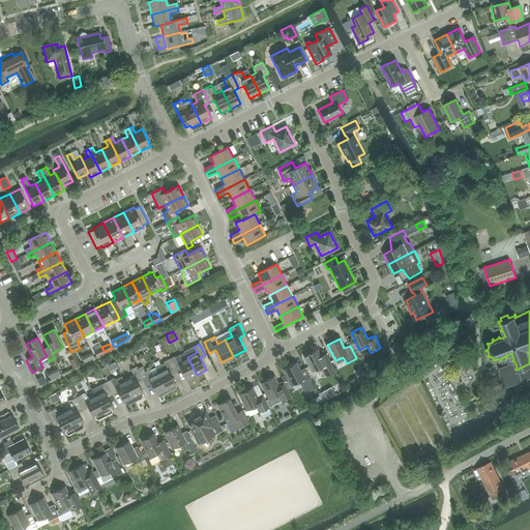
[(96,356),(105,352),(101,347),(94,351),(96,356)]
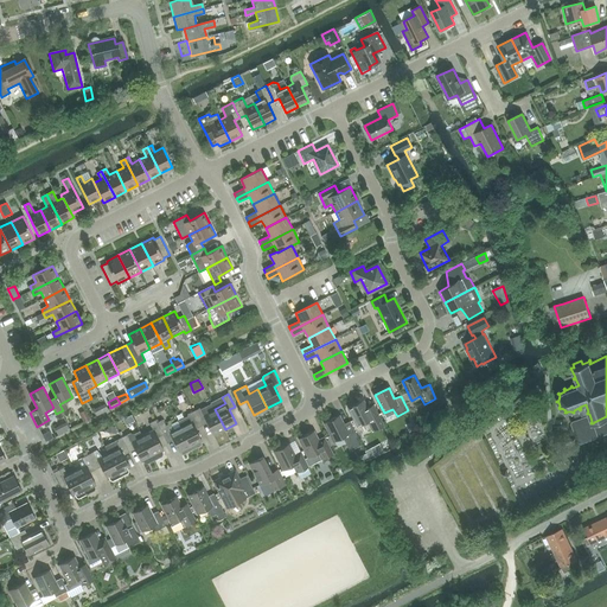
[(363,401),(349,408),(358,426),(368,422),(370,427),(372,432),(384,426),(381,421),(374,406),(366,408),(363,401)]
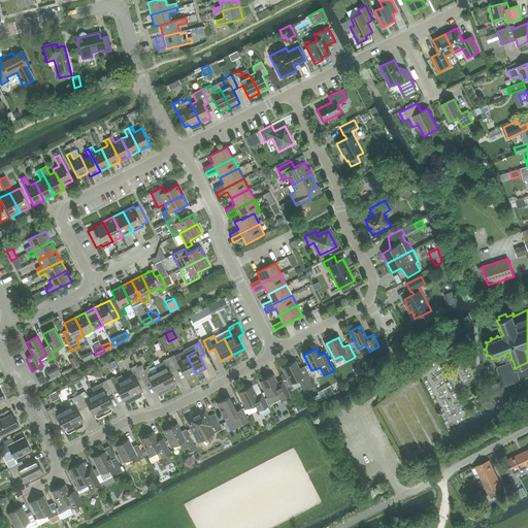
[(196,373),(187,356),(184,350),(169,358),(174,369),(179,366),(186,378),(196,373)]
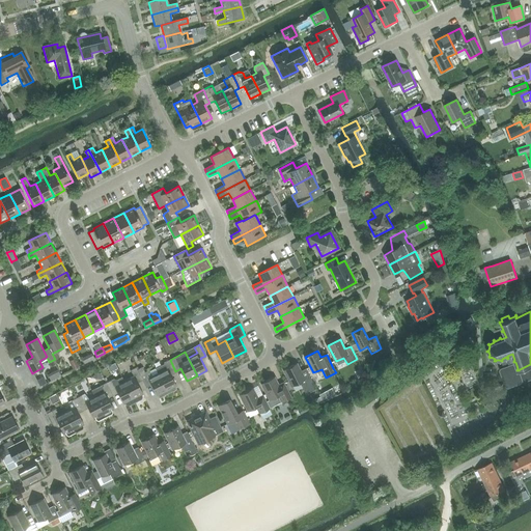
[(530,379),(530,364),(520,369),(519,370),(516,370),(518,368),(515,362),(513,362),(513,361),(514,360),(513,357),(502,361),(504,367),(501,368),(500,371),(506,387),(509,388),(530,379)]
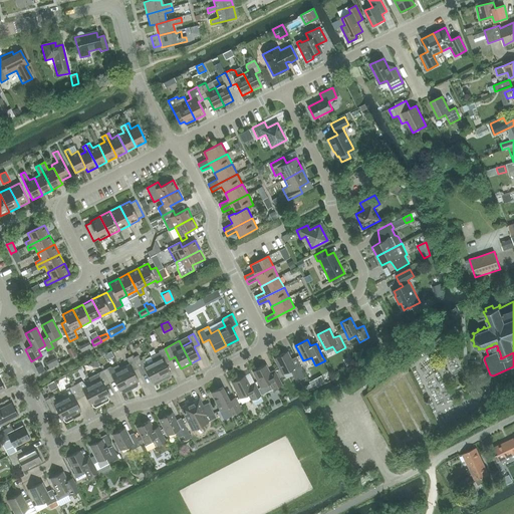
[(170,359),(165,348),(159,350),(160,352),(151,356),(153,361),(163,380),(171,376),(170,374),(171,373),(165,361),(170,359)]
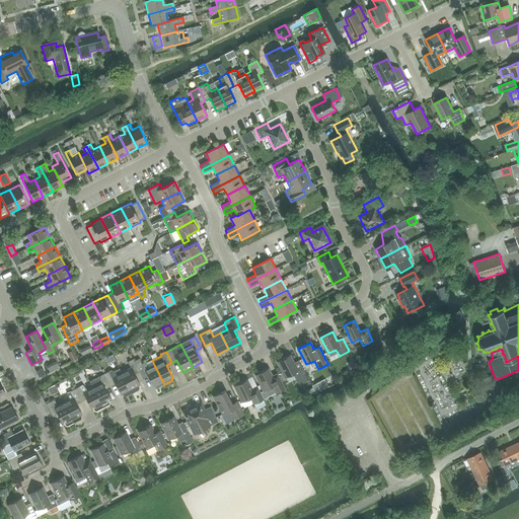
[(293,373),(296,380),(299,385),(309,380),(307,375),(299,360),(294,363),(290,356),(278,362),(286,377),(293,373)]
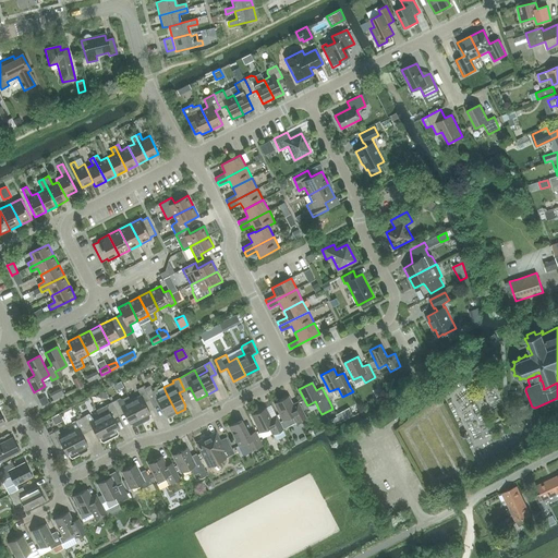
[(144,400),(149,398),(147,393),(144,388),(143,386),(137,389),(141,396),(131,400),(142,423),(149,420),(149,416),(149,415),(150,414),(144,400)]
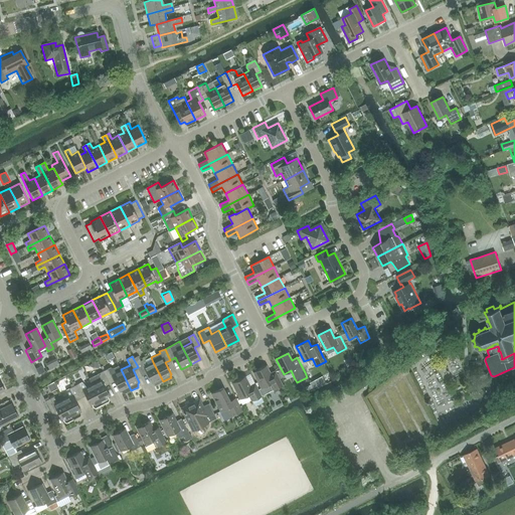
[(163,381),(153,362),(151,357),(145,360),(144,359),(141,361),(138,356),(133,358),(136,363),(138,367),(141,374),(146,372),(152,384),(154,383),(155,385),(163,381)]
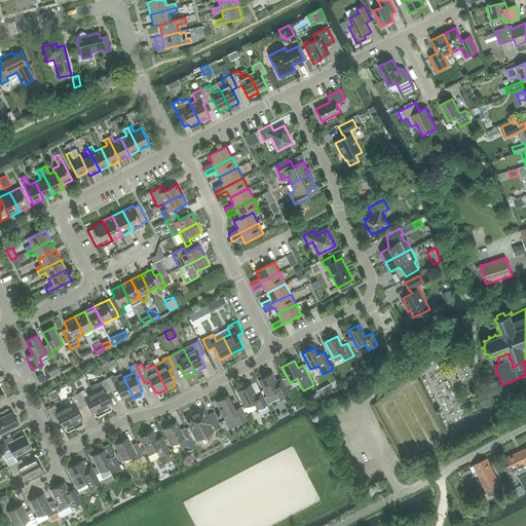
[(58,367),(47,370),(49,375),(60,372),(58,367)]
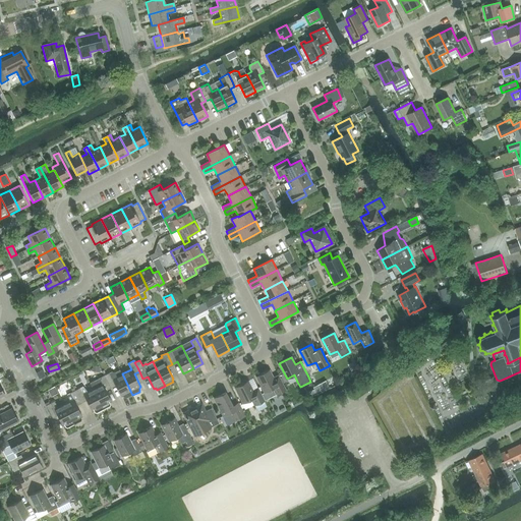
[(132,395),(122,373),(122,374),(120,370),(115,372),(112,371),(110,372),(105,375),(110,387),(115,384),(121,396),(123,396),(124,397),(126,398),(132,395)]
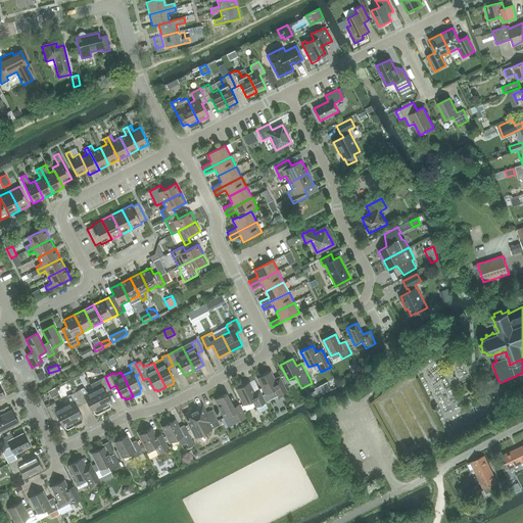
[(277,396),(287,391),(280,377),(274,379),(270,372),(258,378),(267,393),(274,390),(277,396)]
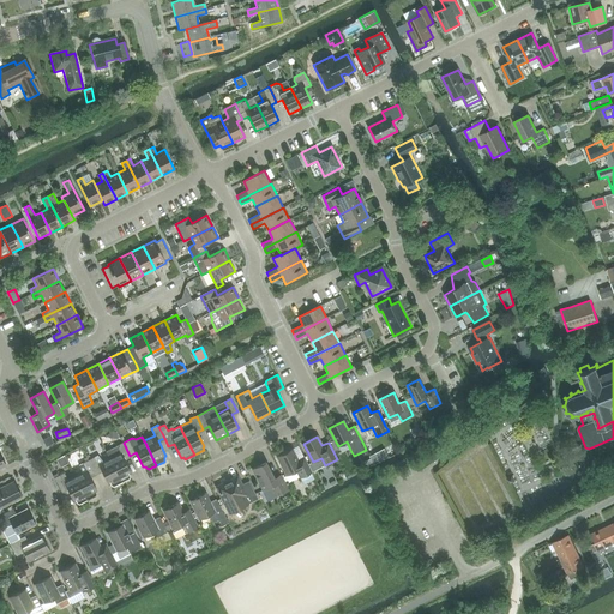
[(130,476),(130,474),(131,473),(124,458),(130,456),(124,443),(116,446),(106,451),(109,458),(121,482),(130,479),(130,476)]
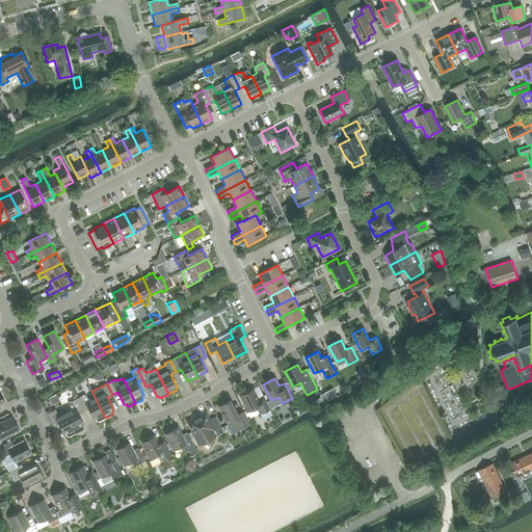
[(260,415),(270,409),(264,396),(258,399),(253,389),(241,395),(249,411),(257,408),(260,415)]
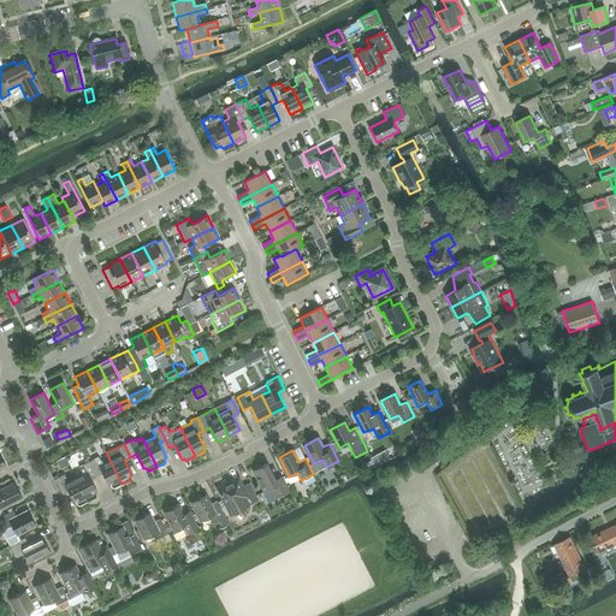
[(114,487),(122,484),(110,460),(104,463),(99,457),(95,458),(89,462),(95,474),(101,472),(110,486),(111,485),(112,487),(114,487)]
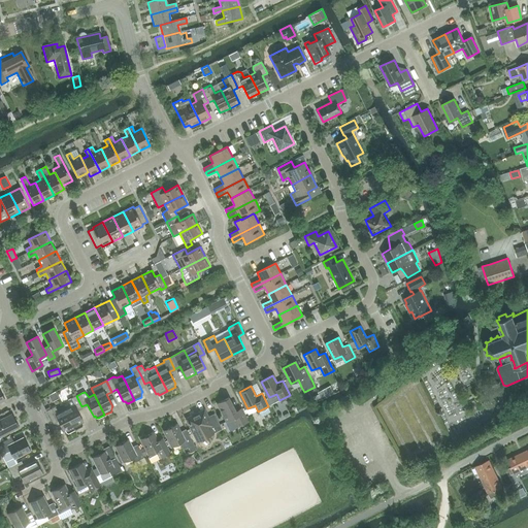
[(81,406),(76,396),(71,398),(68,400),(70,406),(64,409),(75,430),(81,426),(83,425),(81,423),(84,422),(77,409),(81,406)]
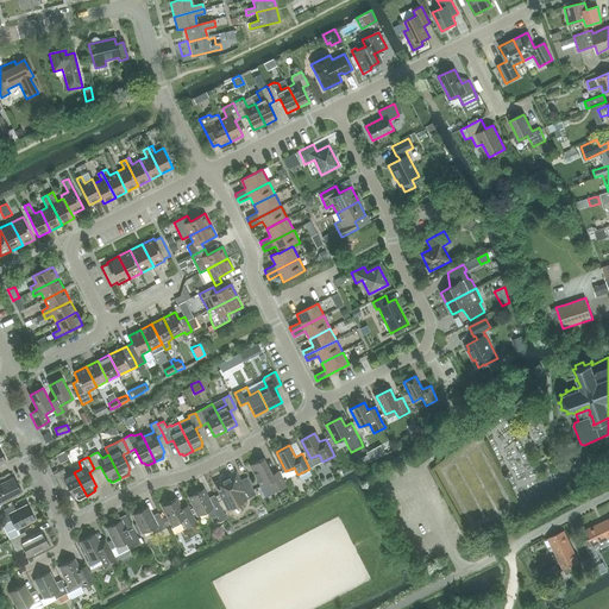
[(276,490),(277,491),(287,487),(278,471),(272,475),(264,458),(250,465),(261,487),(259,487),(264,497),(265,497),(264,496),(276,490)]
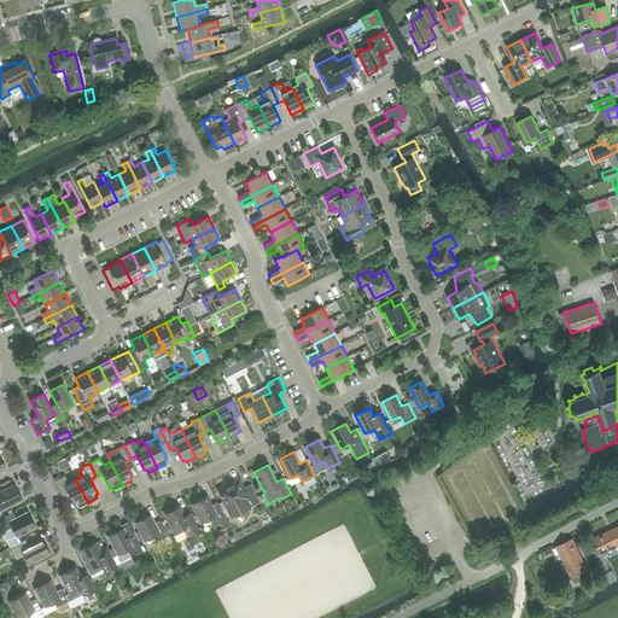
[(617,478),(613,470),(612,470),(611,468),(602,472),(608,484),(617,478)]
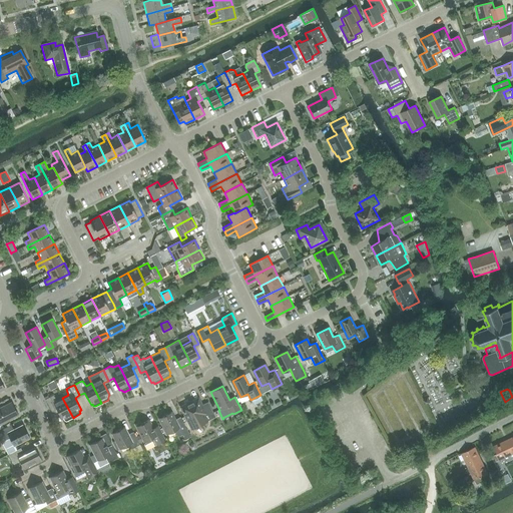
[(50,397),(45,399),(51,410),(56,408),(62,420),(64,419),(64,420),(66,421),(73,418),(62,398),(57,401),(53,395),(50,397)]
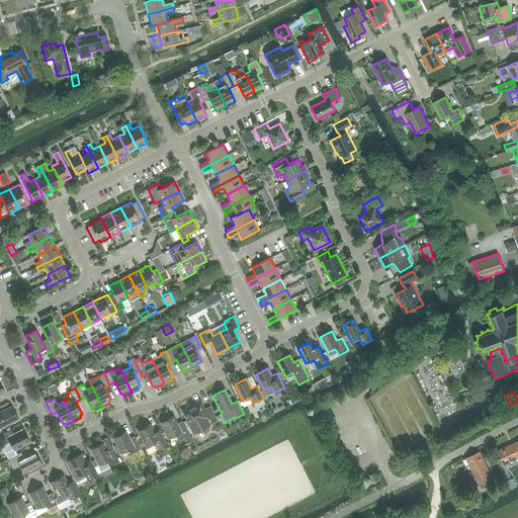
[(194,433),(218,421),(210,407),(204,410),(200,403),(183,411),(194,433)]
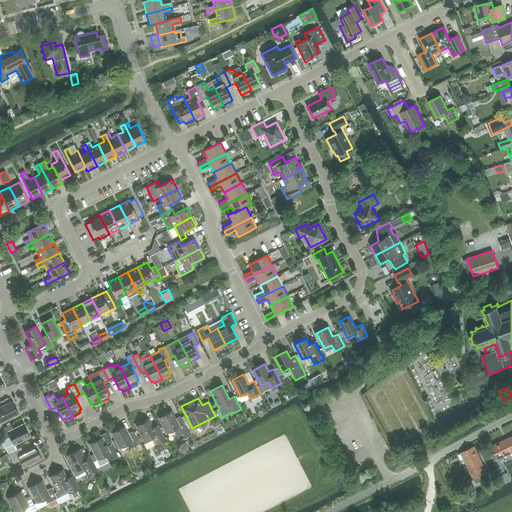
[(0,424),(18,415),(12,401),(0,407),(0,424)]
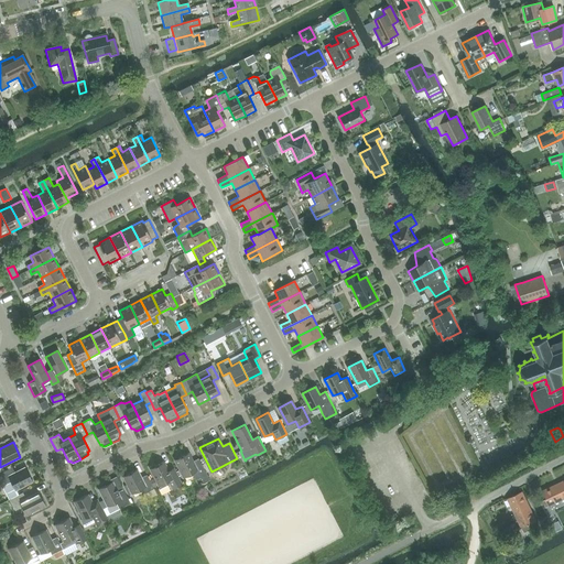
[(196,480),(201,478),(203,484),(209,480),(207,475),(198,458),(193,462),(188,453),(175,459),(184,477),(192,473),(196,480)]
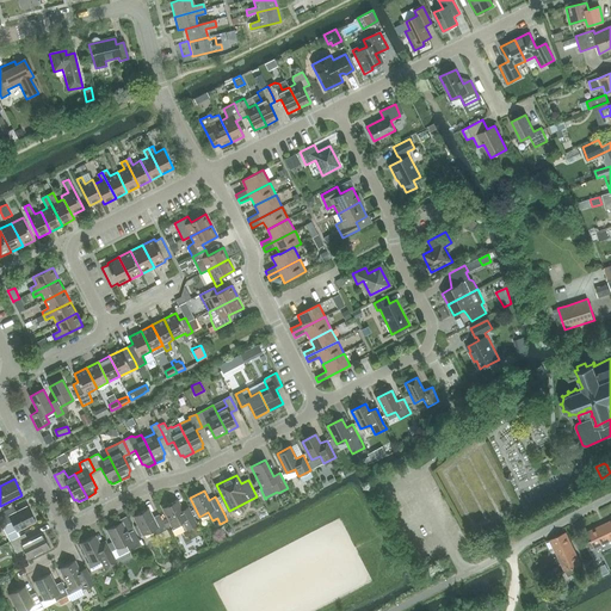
[(186,531),(198,525),(190,508),(183,512),(178,500),(164,507),(173,528),(174,529),(180,526),(181,524),(180,523),(181,522),(186,531)]
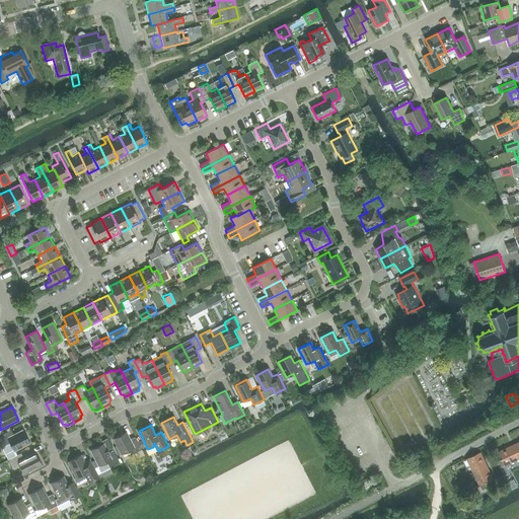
[(8,460),(9,459),(16,455),(14,450),(29,442),(23,431),(14,435),(11,430),(0,435),(0,439),(4,446),(1,448),(8,460)]
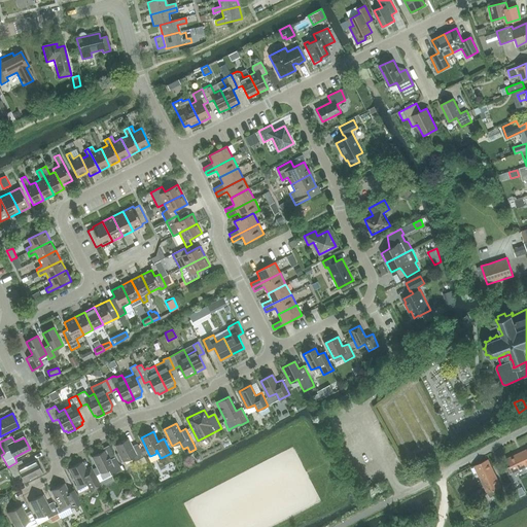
[(115,445),(119,453),(115,454),(120,463),(132,457),(134,462),(144,457),(137,444),(132,447),(128,438),(115,445)]
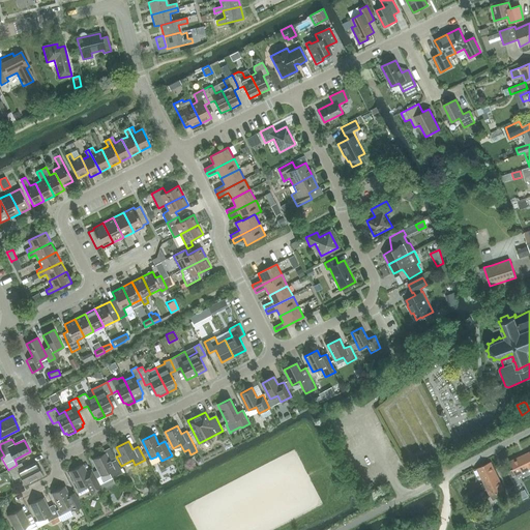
[(96,478),(99,484),(123,473),(116,460),(111,463),(109,461),(115,458),(110,448),(98,453),(99,455),(93,460),(101,475),(96,478)]
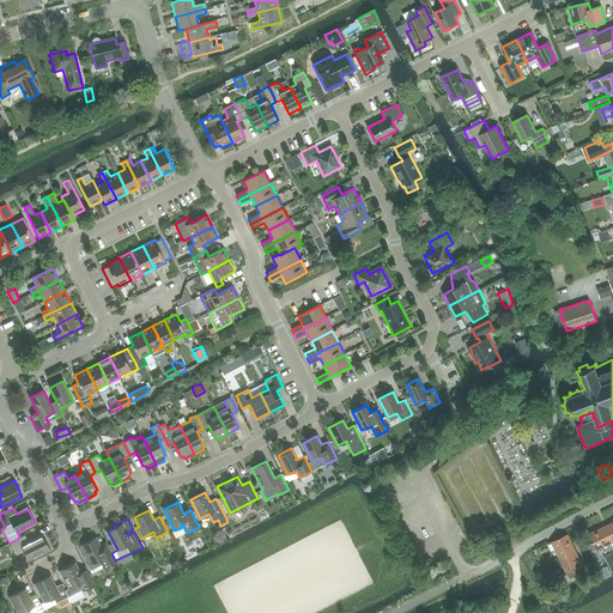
[(598,550),(612,542),(605,526),(589,534),(594,542),(588,546),(592,552),(596,550),(598,550)]
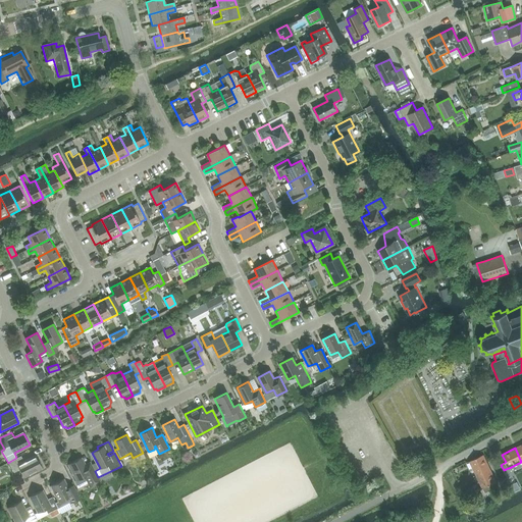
[(476,475),(490,469),(484,455),(470,461),(476,475)]
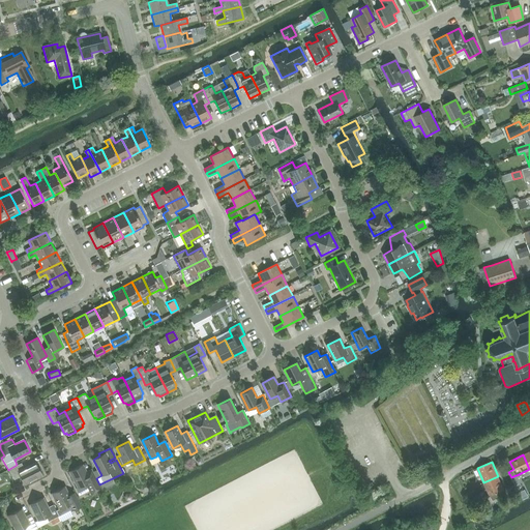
[(17,465),(9,469),(15,479),(21,476),(25,484),(42,475),(36,463),(25,468),(22,463),(17,465)]
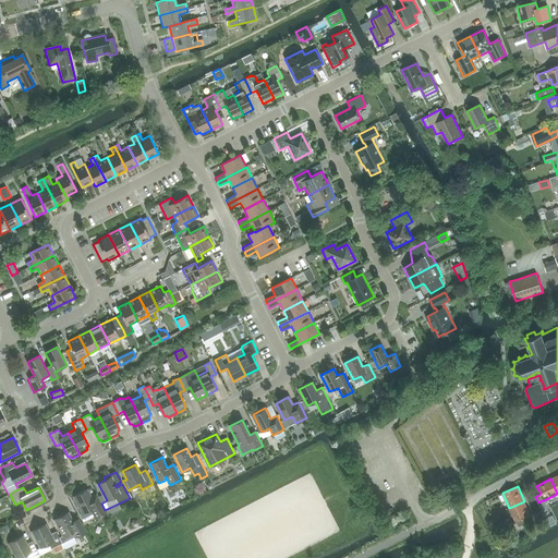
[(105,510),(101,504),(97,495),(91,498),(87,489),(72,497),(81,513),(80,514),(83,522),(105,510)]
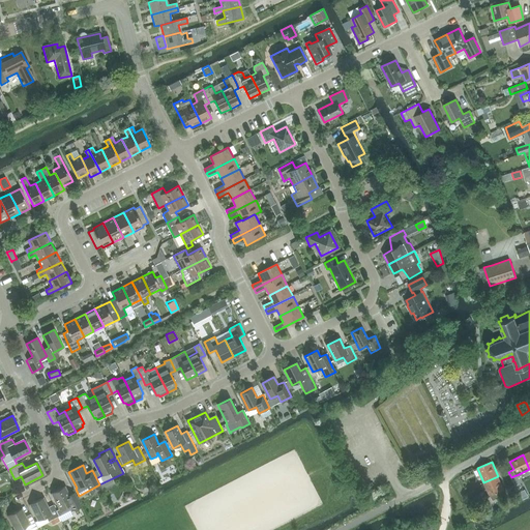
[(498,476),(483,482),(491,496),(493,501),(498,498),(496,494),(504,490),(498,476)]
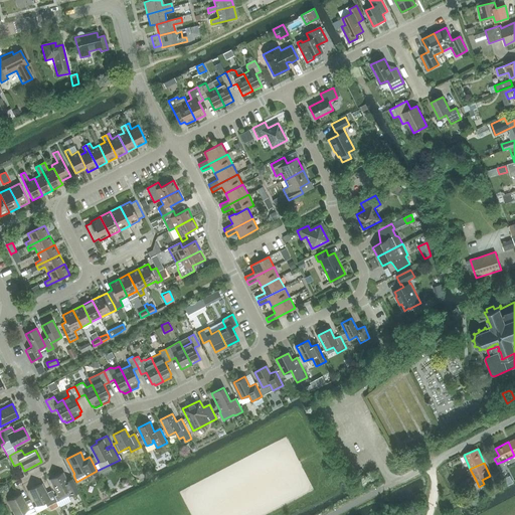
[(69,498),(79,492),(73,480),(67,483),(62,473),(51,479),(59,495),(66,491),(69,498)]
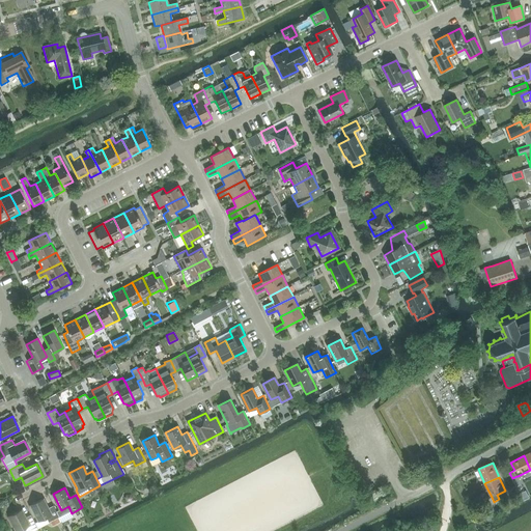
[(49,522),(59,516),(54,505),(48,508),(43,499),(31,505),(39,522),(47,518),(49,522)]
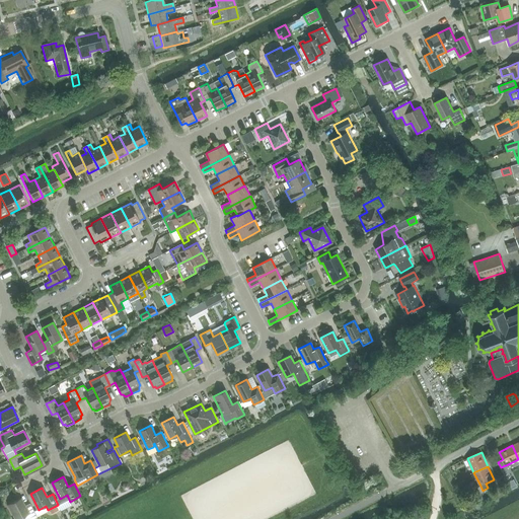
[(34,518),(38,518),(30,503),(24,506),(21,499),(9,505),(16,518),(15,518),(34,518)]
